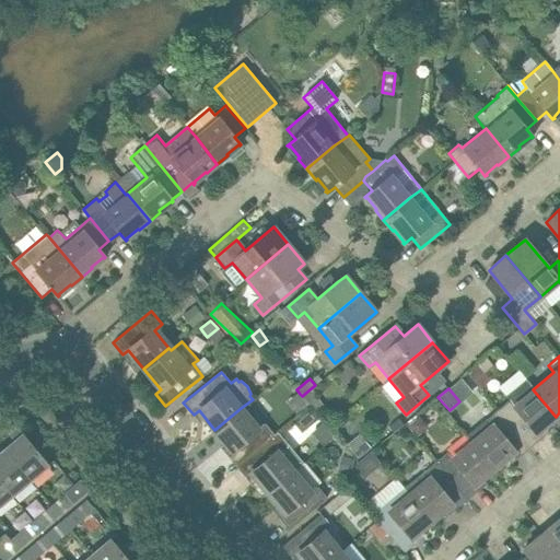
[(322,404),(310,389),(302,396),(314,410),(322,404)]
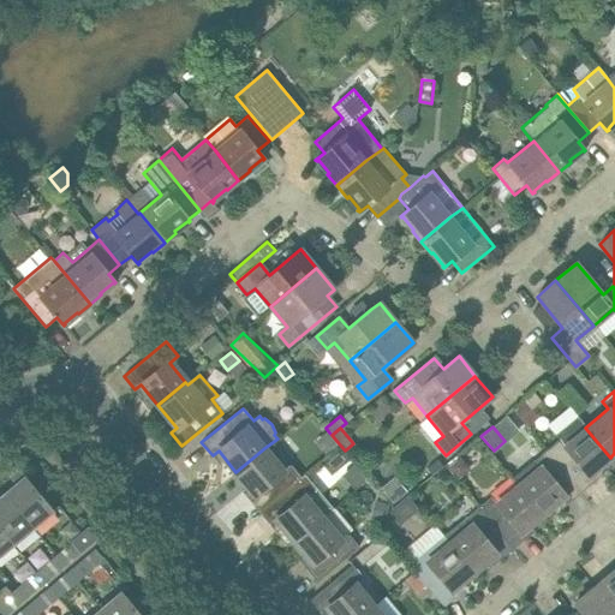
[(585,428),(565,445),(559,437),(545,449),(580,493),(595,481),(590,475),(610,458),(585,428)]
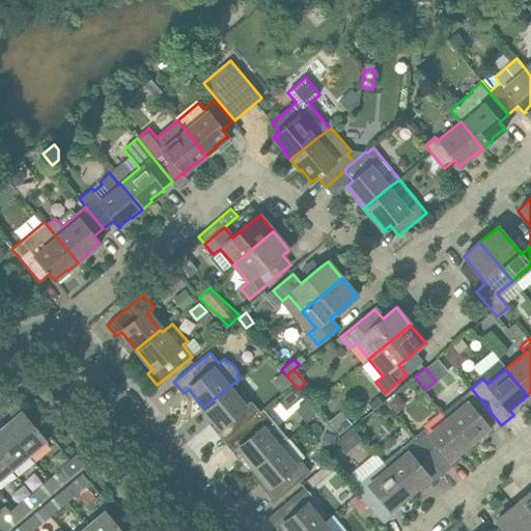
[(228,387),(203,408),(220,426),(215,431),(223,442),(258,412),(250,400),(245,406),(228,387)]
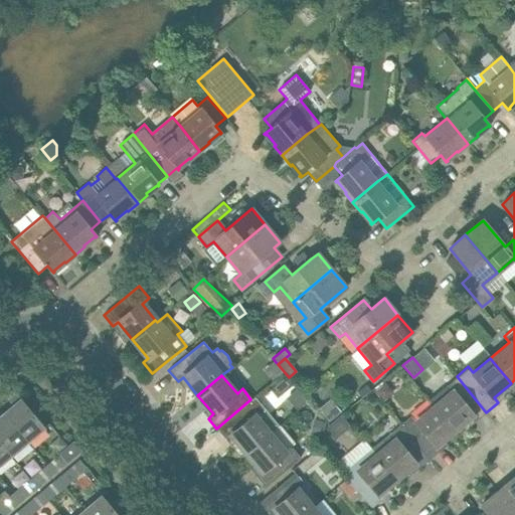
[(486,412),(457,376),(427,400),(433,406),(454,432),(473,415),(477,420),(486,412)]
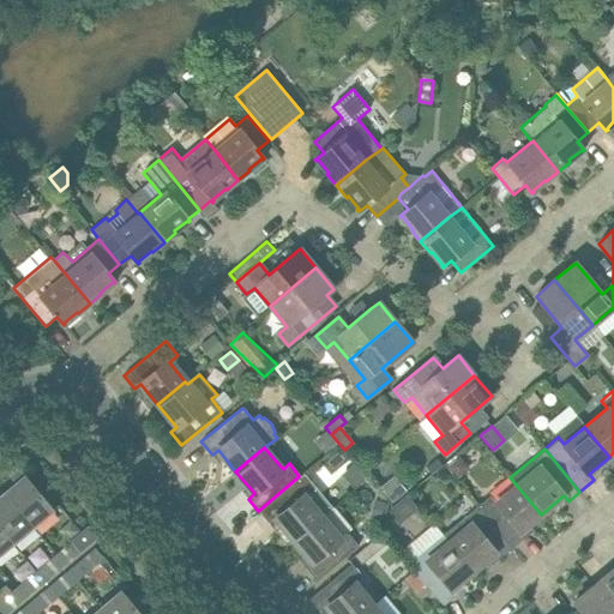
[(10,477),(16,483),(5,493),(32,527),(54,510),(20,469),(10,477)]
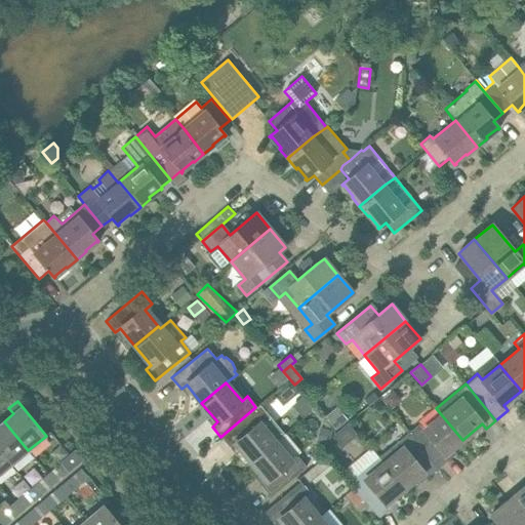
[(283,433),(260,405),(257,408),(255,407),(220,437),(230,448),(235,444),(250,461),(275,441),(283,433)]
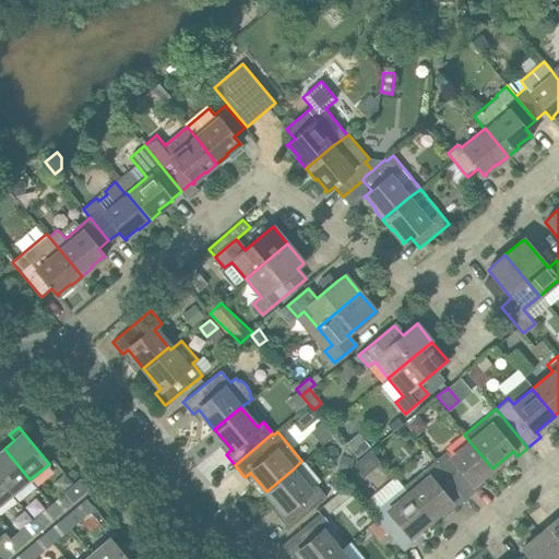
[(470,441),(451,456),(445,450),(432,461),(465,500),(477,489),(473,484),(492,468),(470,441)]
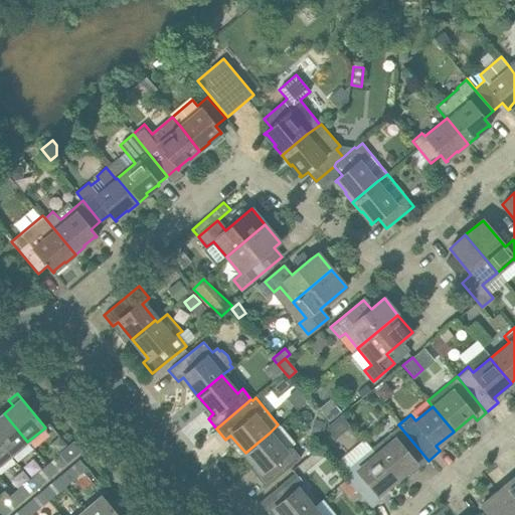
[(0,415),(0,442),(11,456),(27,442),(4,413),(0,415)]
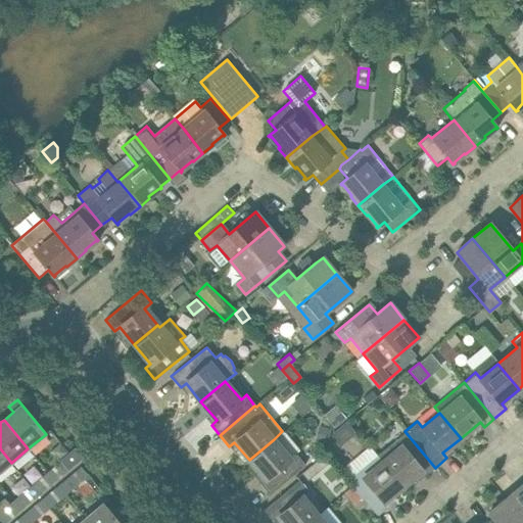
[(345,422),(333,432),(332,438),(339,447),(355,433),(345,422)]
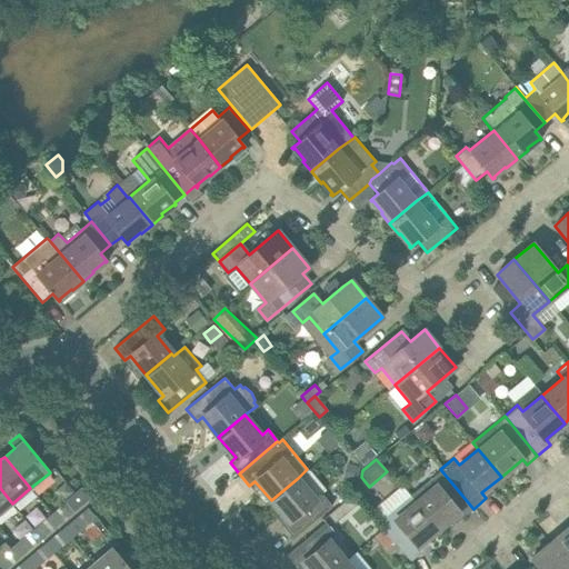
[(349,465),(343,481),(356,485),(360,468),(349,465)]
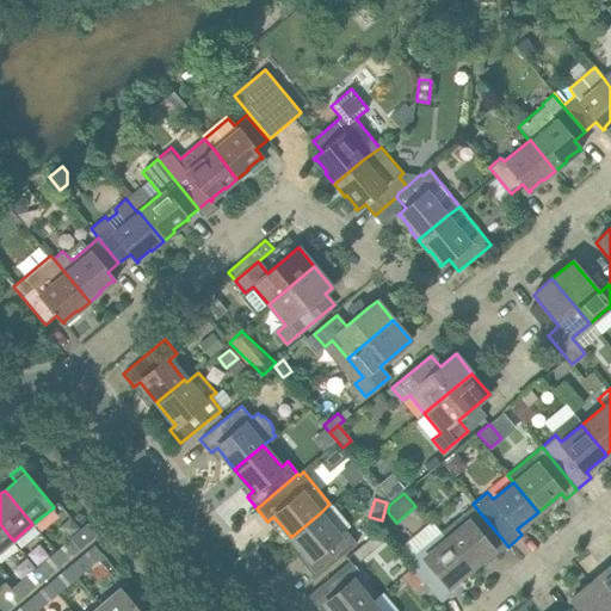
[(508,547),(473,504),(461,513),(468,520),(445,539),(469,569),(492,550),(497,556),(508,547)]
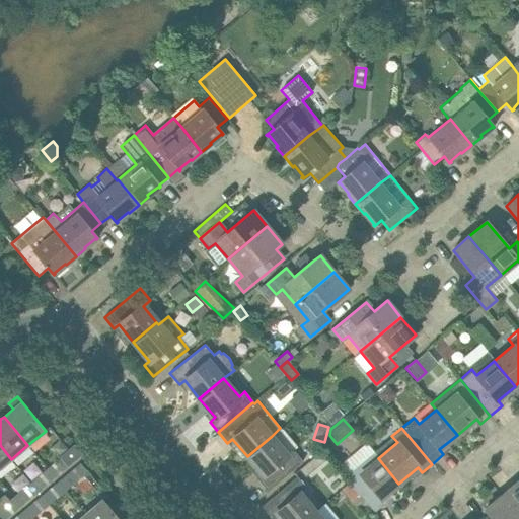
[(247,456),(264,475),(258,479),(268,491),(283,477),(303,461),(293,449),(287,454),(272,436),(247,456)]
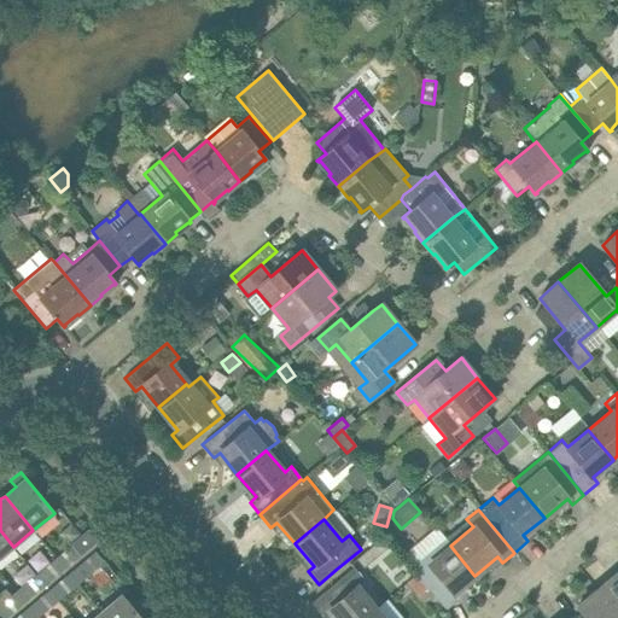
[(81,555),(98,541),(88,529),(71,543),(81,555)]
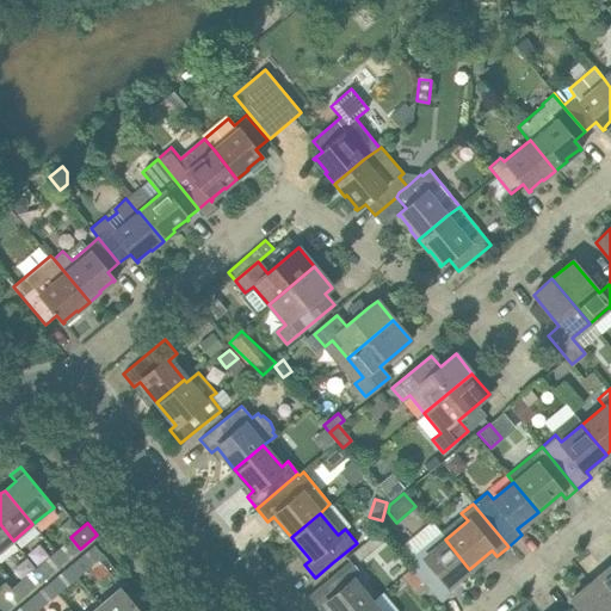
[(0,550),(13,541),(0,524),(0,550)]
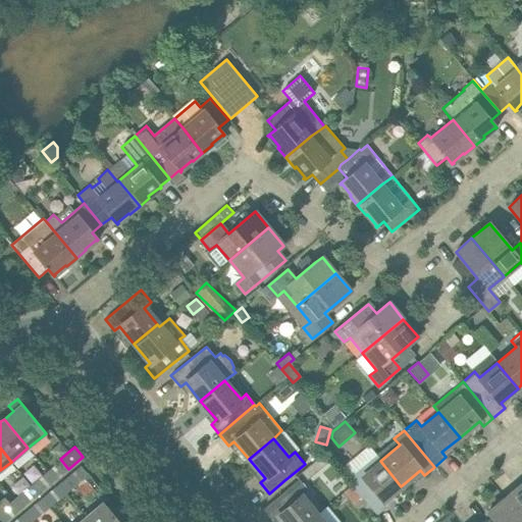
[(47,471),(54,480),(68,469),(60,459),(47,471)]
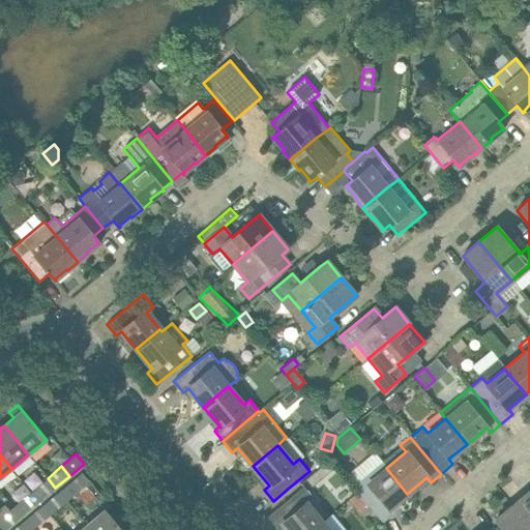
[(351,486),(382,523),(393,513),(389,508),(407,494),(386,468),(369,482),(363,476),(351,486)]
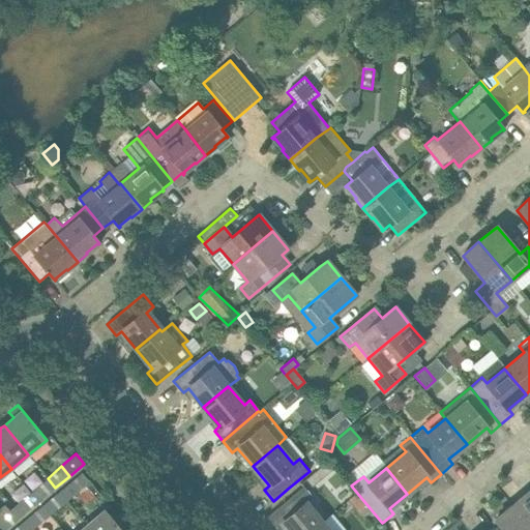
[(67,501),(77,493),(90,481),(83,473),(69,484),(59,492),(67,501)]
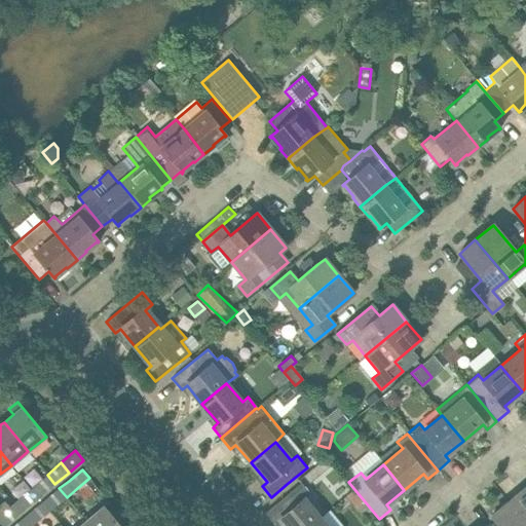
[(31,489),(38,498),(54,484),(47,475),(31,489)]
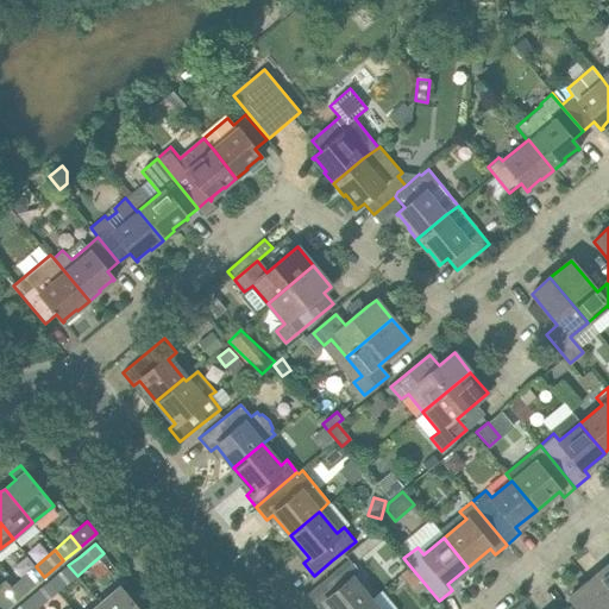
[(347,559),(306,596),(318,608),(327,608),(356,608),(369,598),(351,579),(358,572),(347,559)]
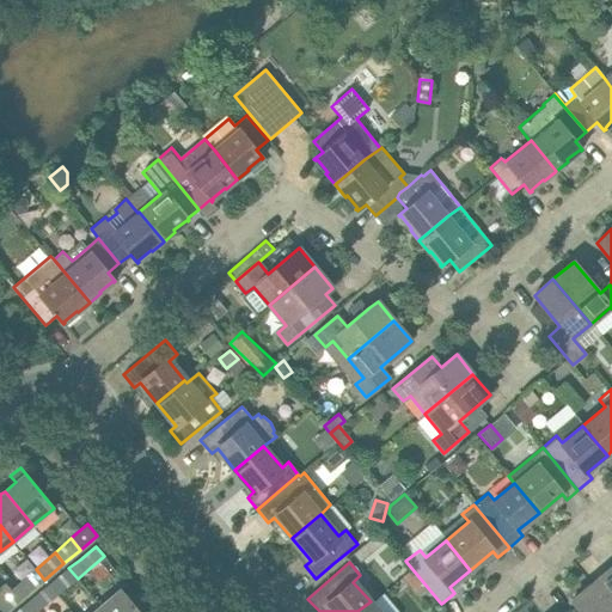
[(611,567),(592,583),(611,607),(611,567)]
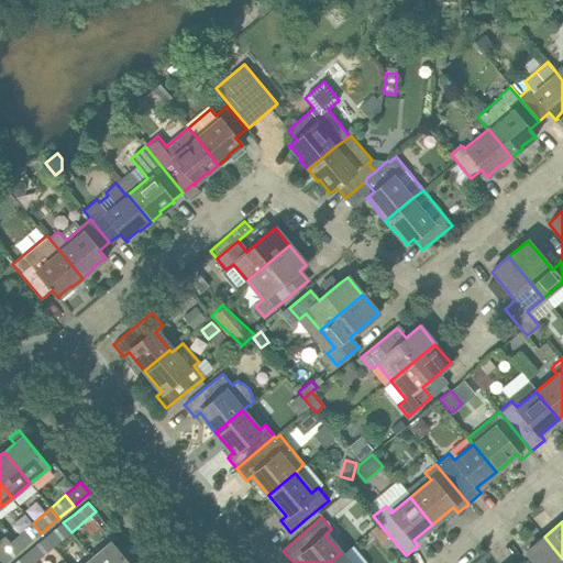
[(41,533),(33,523),(19,536),(28,544),(41,533)]
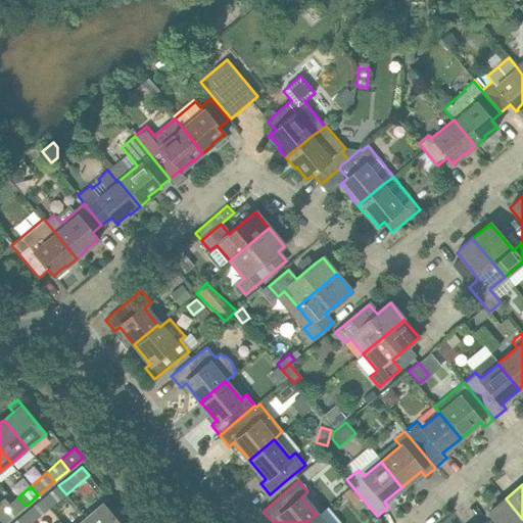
[(41,498),(49,509),(60,498),(53,489),(41,498)]
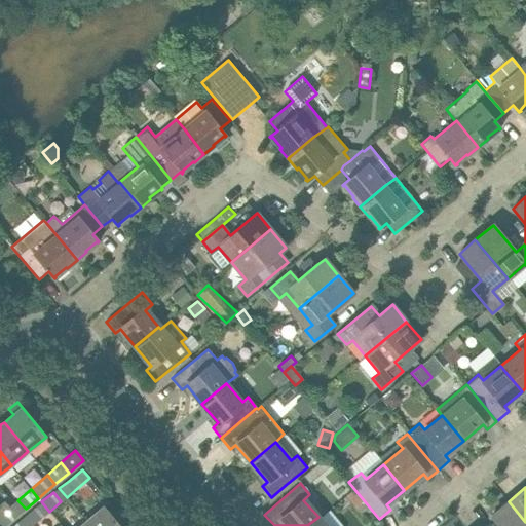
[(49,512),(41,501),(29,513),(37,522),(49,512)]
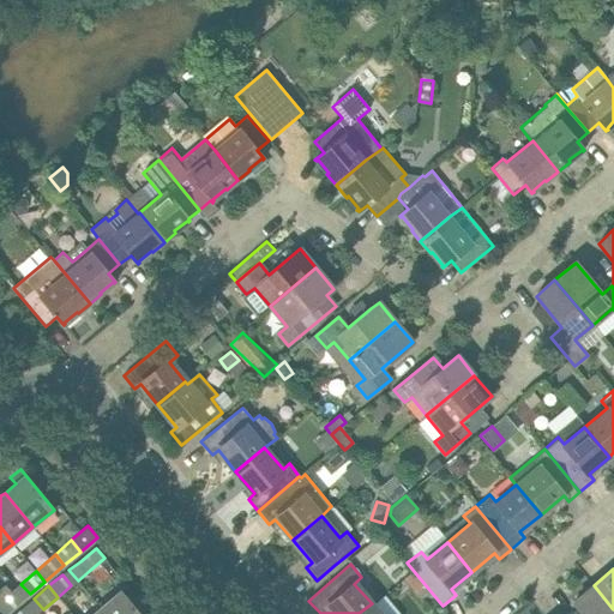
[(613,613),(613,609),(594,585),(573,603),(583,613),(613,613)]
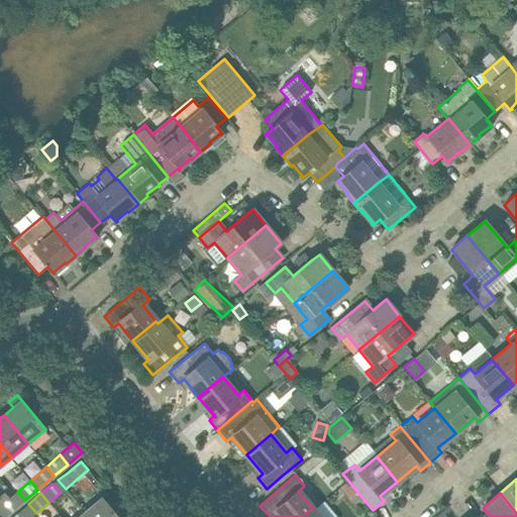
[(118,516),(102,497),(85,512),(89,516),(118,516)]
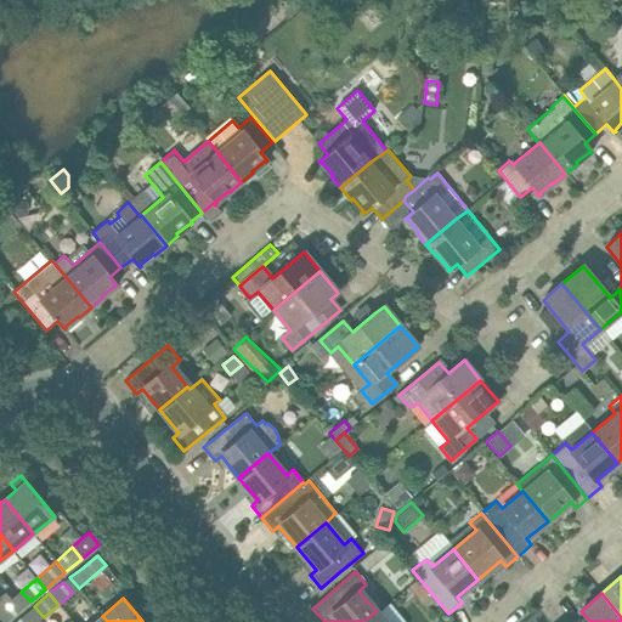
[(0,618),(3,621),(4,621),(18,611),(10,600),(0,608),(0,618)]
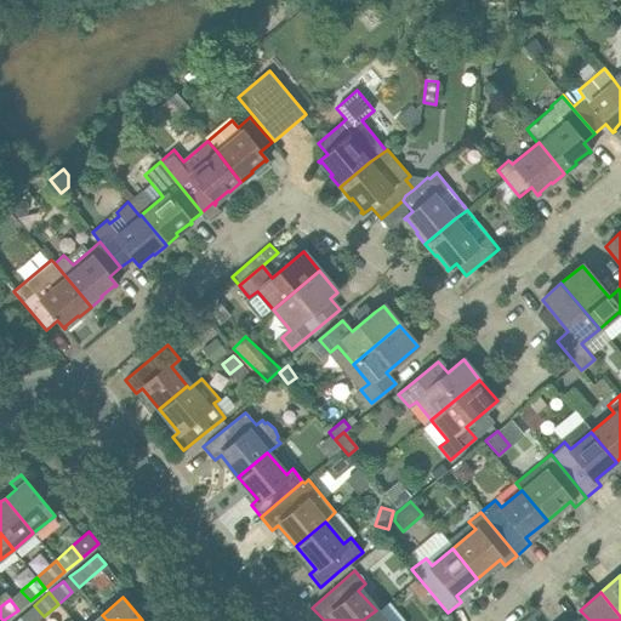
[(385,620),(376,610),(363,620),(385,620)]
